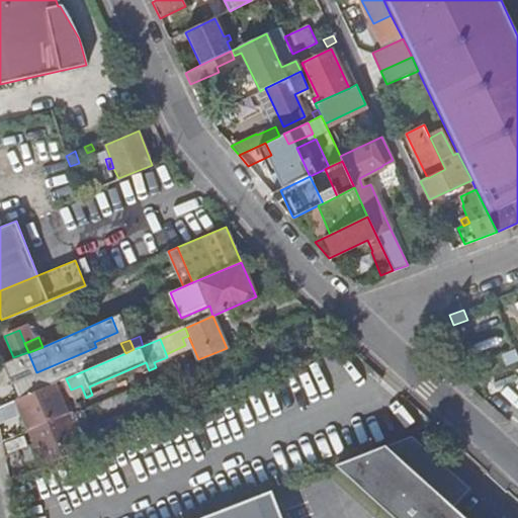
[(98,352),(102,363),(125,353),(120,343),(98,352)]
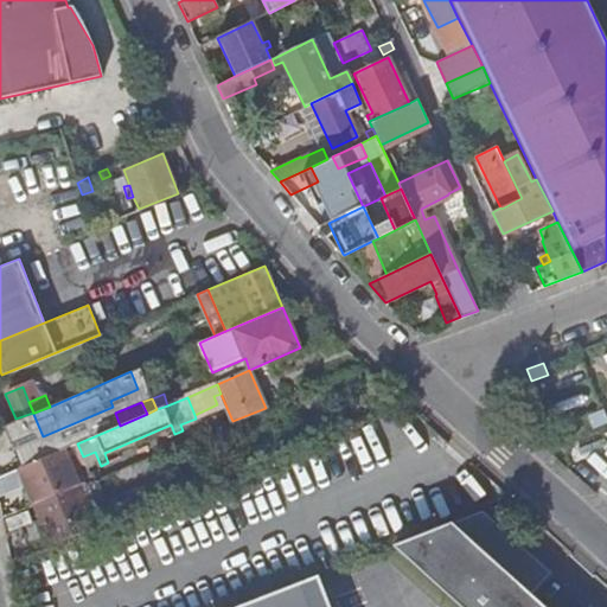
[(113,407),(43,436),(51,455),(63,451),(77,443),(120,426),(115,413),(113,407)]
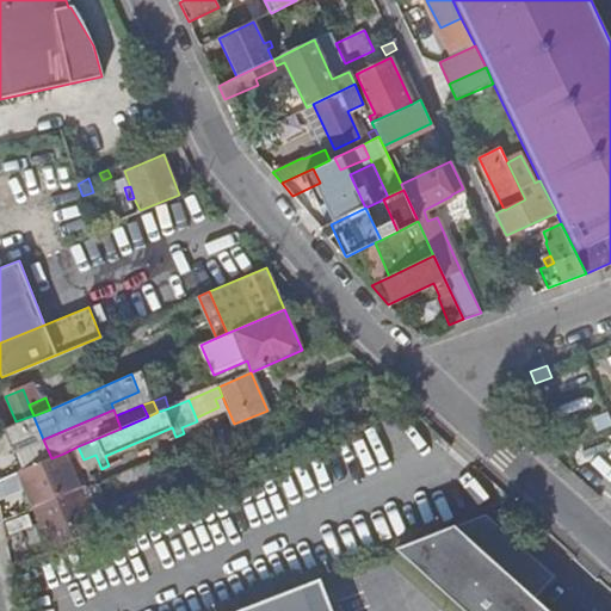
[(19,471),(34,506),(86,485),(82,475),(74,479),(63,454),(51,458),(19,471)]
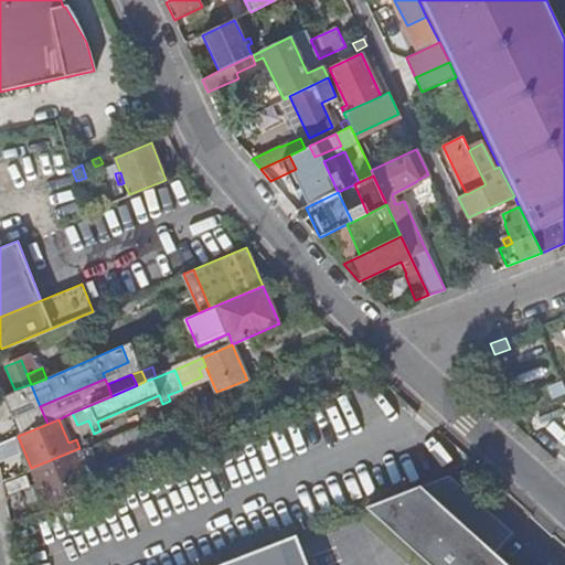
[(146,420),(104,438),(108,450),(151,434),(146,420)]
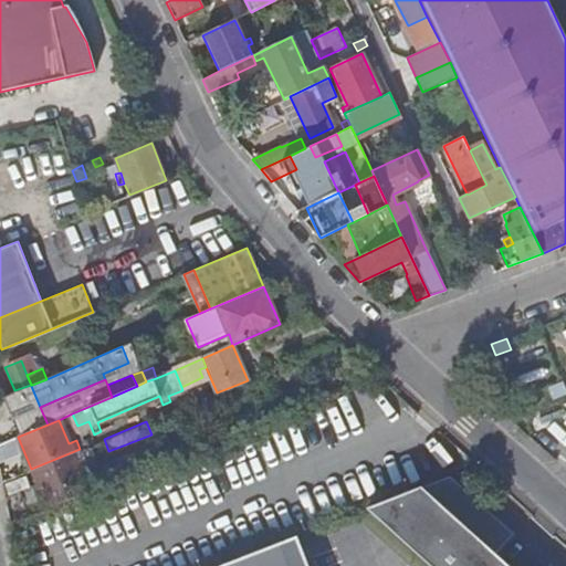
[(80,449),(87,446),(84,438),(76,440),(80,449)]
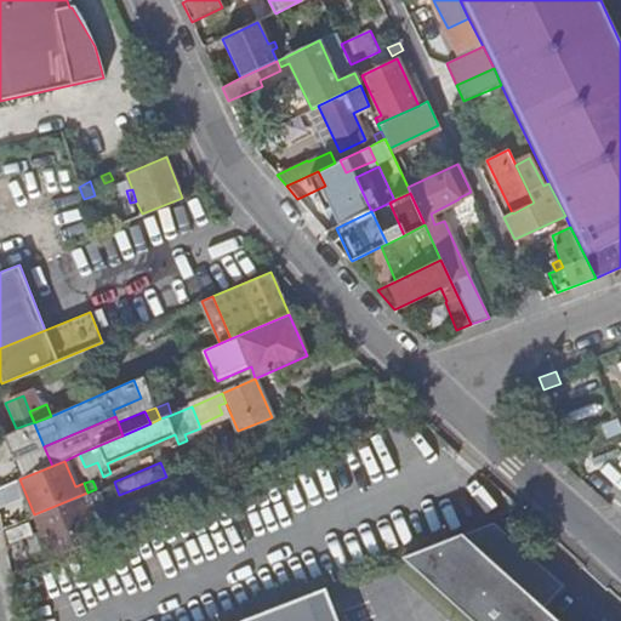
[(126,527),(135,523),(134,520),(177,503),(171,488),(127,505),(130,511),(121,514),(126,527)]
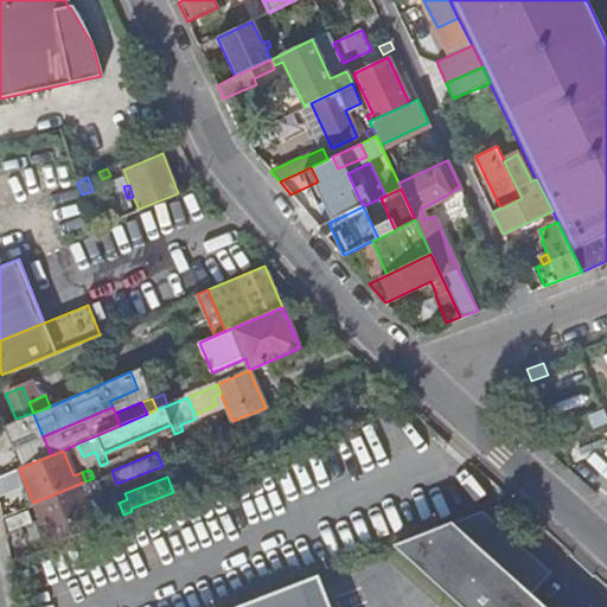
[(33,503),(51,544),(95,526),(89,512),(97,509),(93,494),(100,491),(94,478),(85,481),(33,503)]
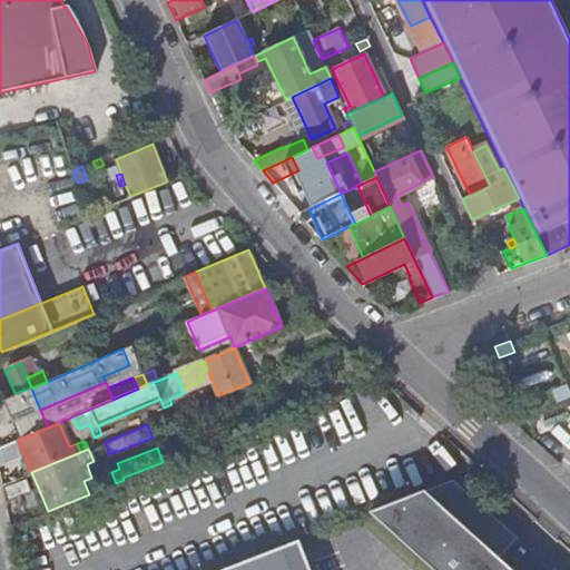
[(372,512),(434,569),(493,569),(501,560),(500,558),(517,539),(481,505),(502,485),(483,469),(372,512)]
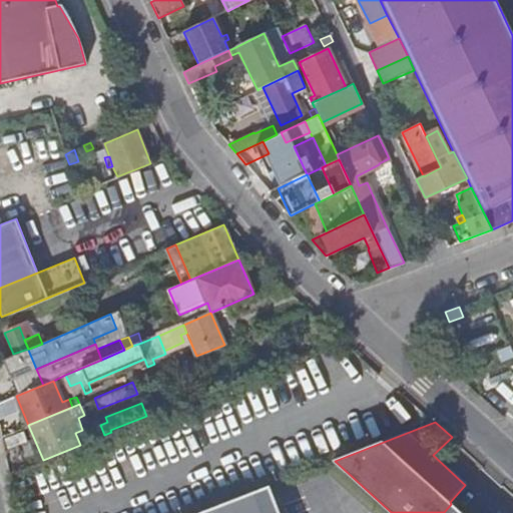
[(283,512),(275,486),(204,512),(283,512)]
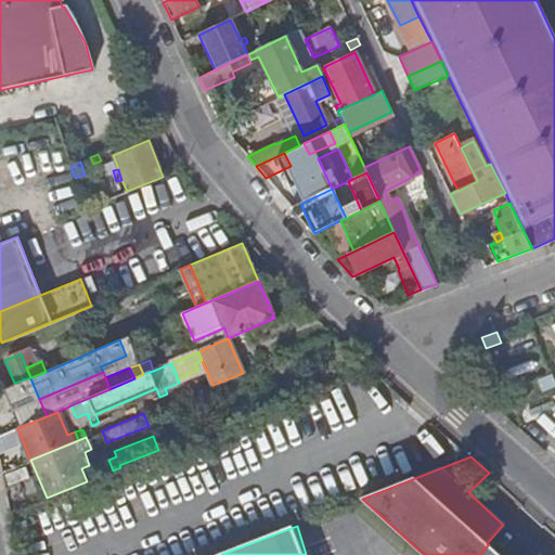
[(498,554),(488,545),(480,554),(498,554)]
